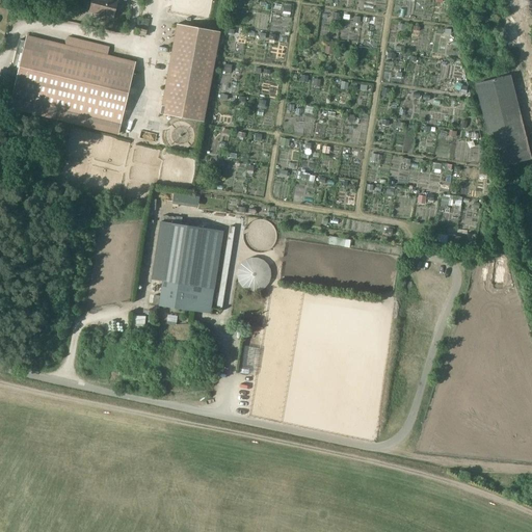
[(92,0),(89,11),(90,12),(90,10),(103,14),(103,16),(104,15),(113,17),(117,1),(113,0),(92,0)]
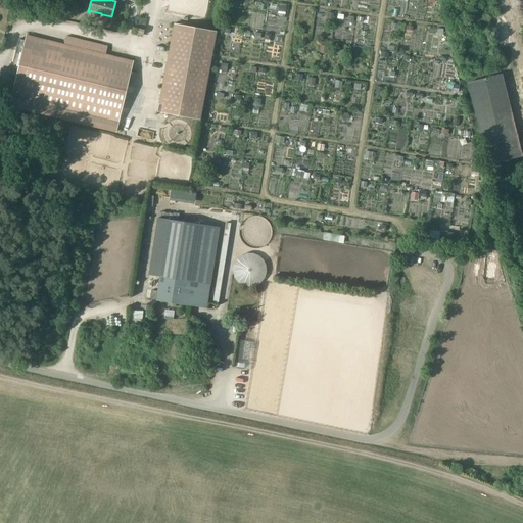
[(157,111),(200,120),(217,31),(174,24),(157,111)]
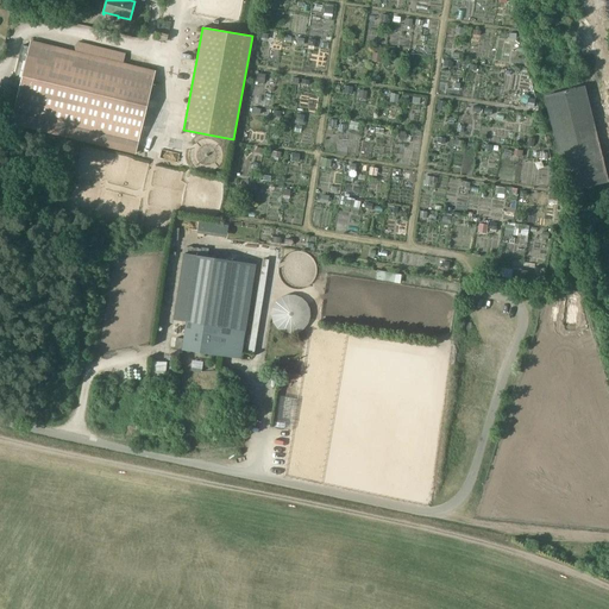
[(19,88),(11,123),(136,152),(155,71),(30,42),(29,48),(22,45),(12,86),(19,88)]
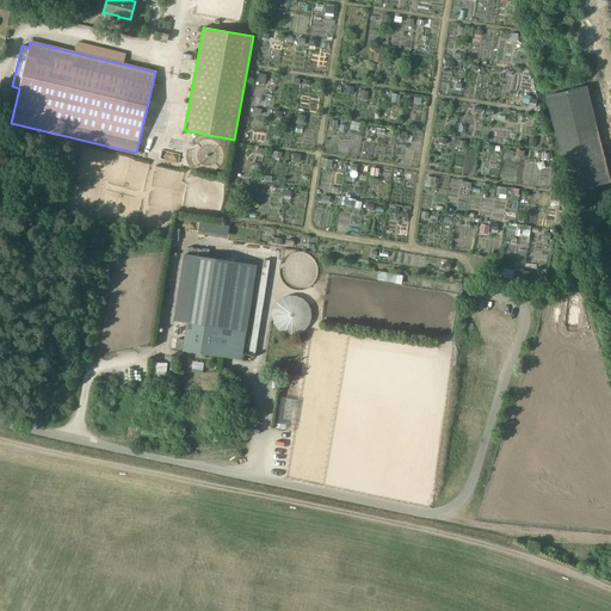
[(185,254),(174,321),(186,322),(197,255),(185,254)]
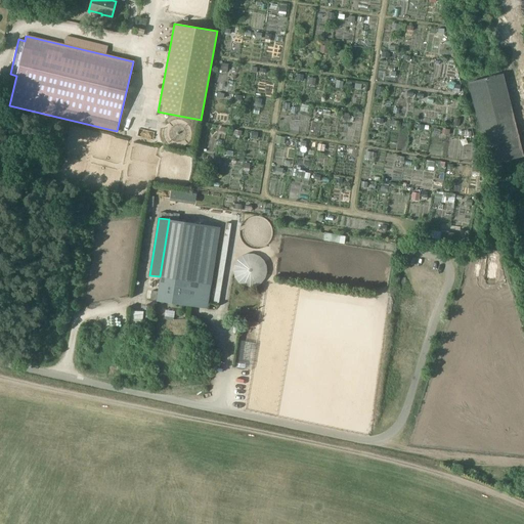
[(220,227),(169,219),(160,276),(158,292),(151,291),(150,299),(157,300),(207,308),(220,227)]
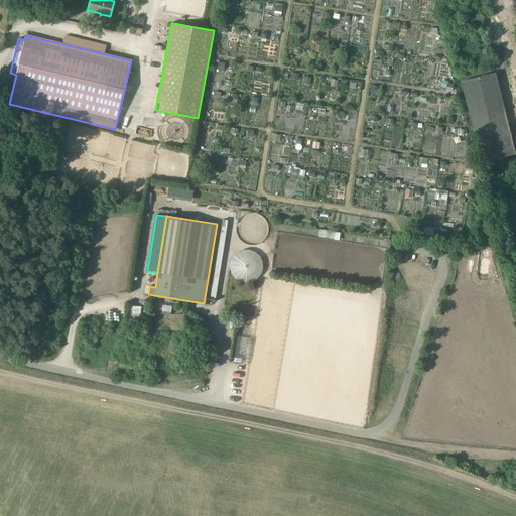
[(223,219),(211,298),(216,299),(228,220),(223,219)]
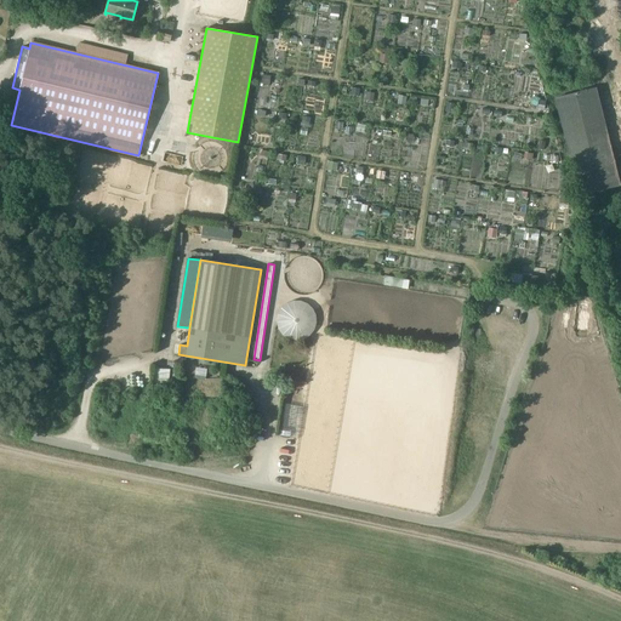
[(523,275),(522,285),(542,288),(543,286),(554,289),(556,280),(551,280),(545,279),(545,278),(523,275)]
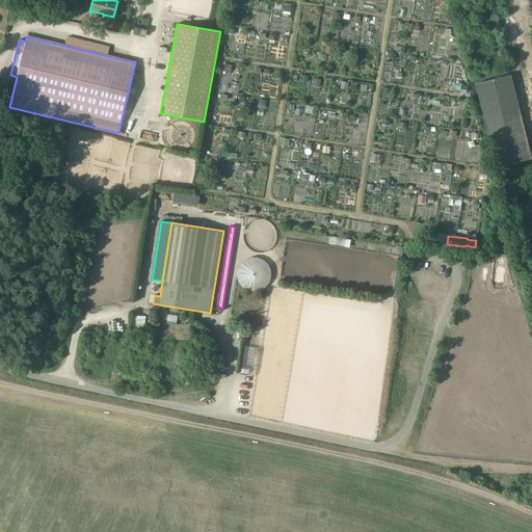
[(497,238),(494,248),(498,249),(502,240),(497,238)]
